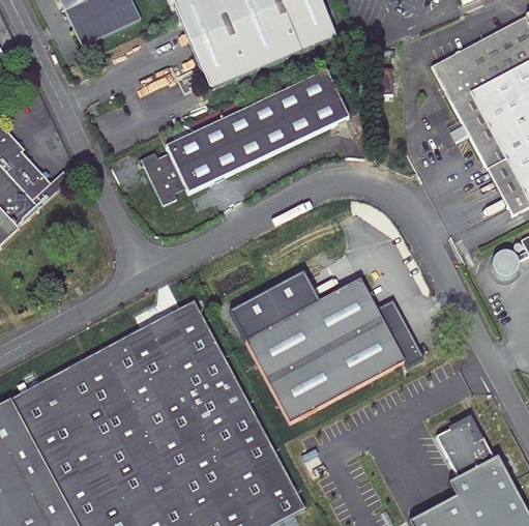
[(59,0),(82,45),(140,17),(131,0),(59,0)]
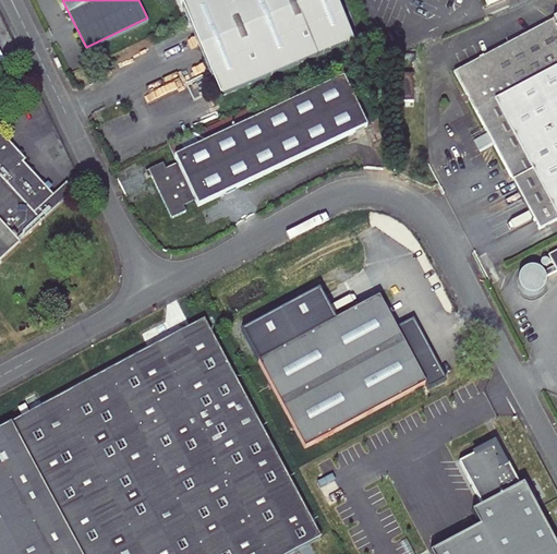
[(183,0),(222,93),(354,37),(338,0),(183,0)]
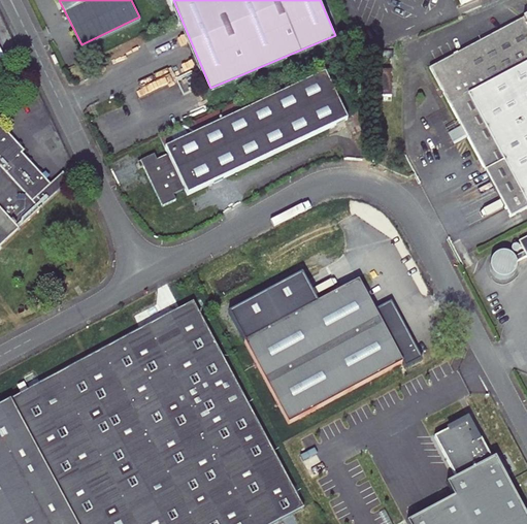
[(431,64),(512,214),(526,205),(526,13),(525,14),(431,64)]
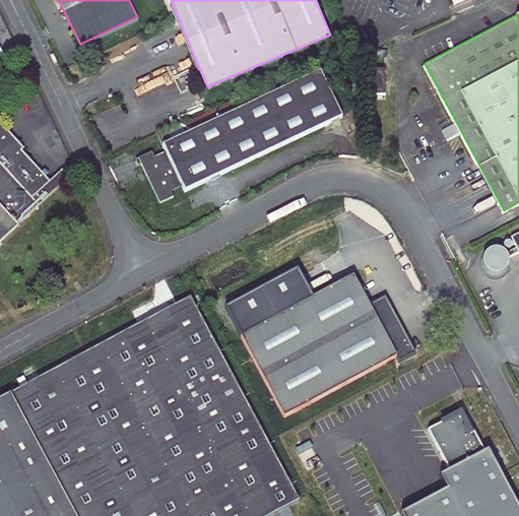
[(373,50),(373,65),(387,66),(387,50),(373,50)]
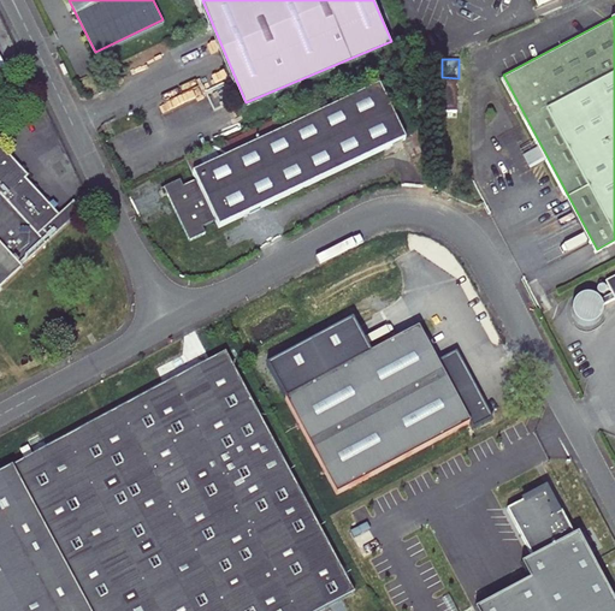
[(459,108),(459,78),(442,77),(442,107),(459,108)]
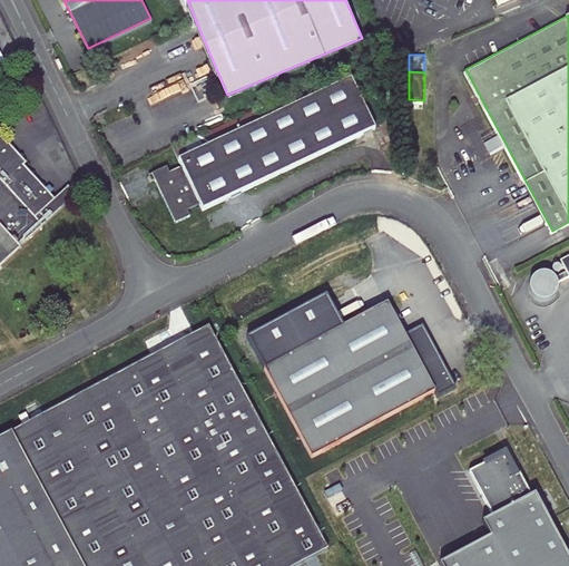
[(205,207),(373,127),(376,125),(353,75),(205,145),(179,156),(183,163),(172,168),(168,163),(153,171),(177,220),(193,212),(189,206),(200,202),(205,207)]
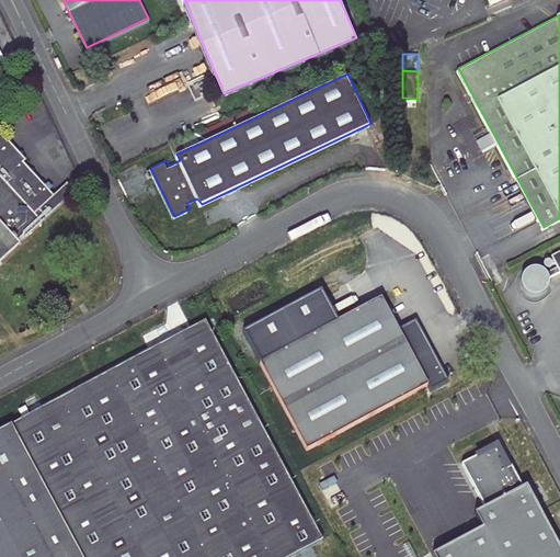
[(0,257),(75,189),(67,180),(54,192),(23,159),(26,157),(0,127),(0,257)]
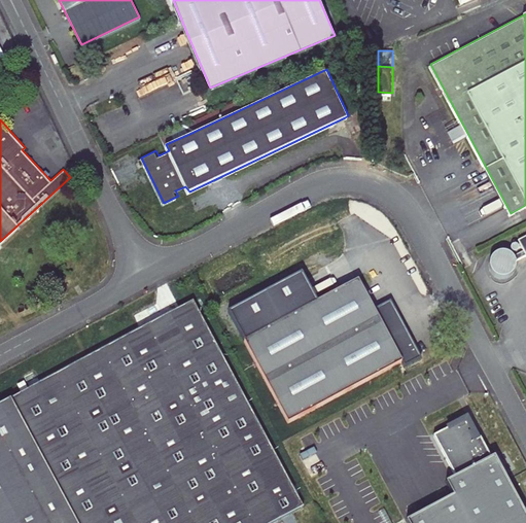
[(162,136),(166,144),(189,134),(185,125),(162,136)]
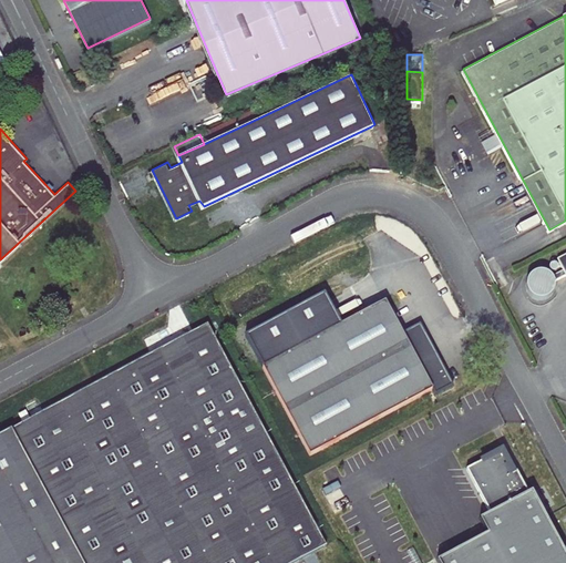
[(559,287),(541,262),(521,276),(539,302),(559,287)]
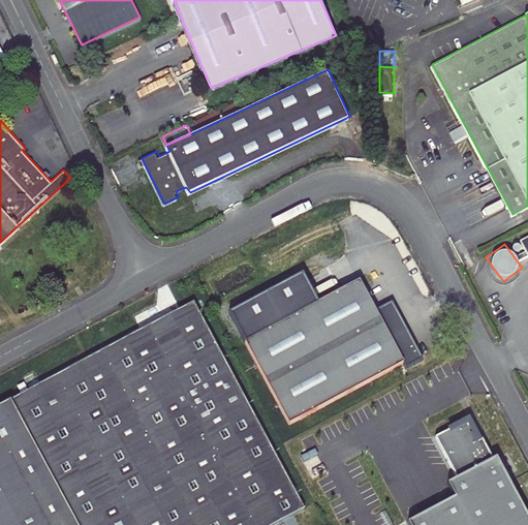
[(290,421),(404,360),(360,278),(311,304),(300,285),(287,291),(298,311),(246,339),(290,421)]
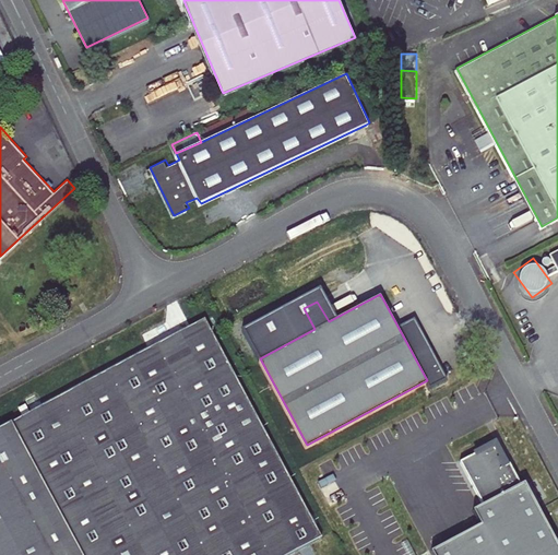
[(0,554),(283,554),(321,534),(204,316),(0,425),(0,554)]
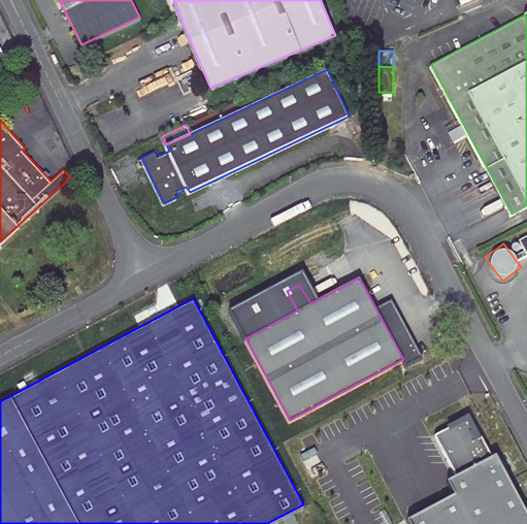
[(470,418),(437,434),(460,477),(450,482),(457,495),(409,520),(412,523),(526,523),(526,513),(497,457),(494,458),(484,437),(481,438),(470,418)]
